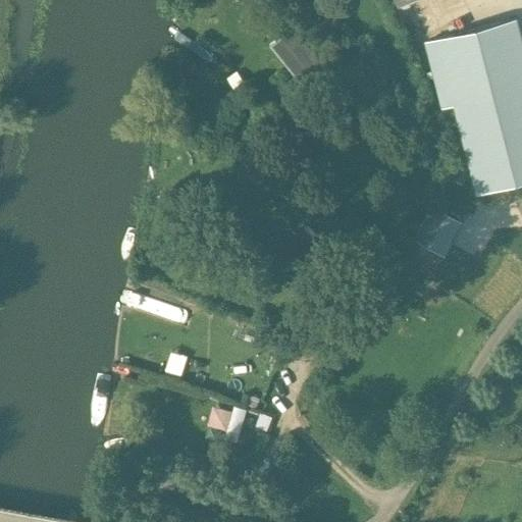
[(521,42),(516,18),(425,42),(441,104),(442,108),(453,105),(476,194),(521,181),(521,42)]
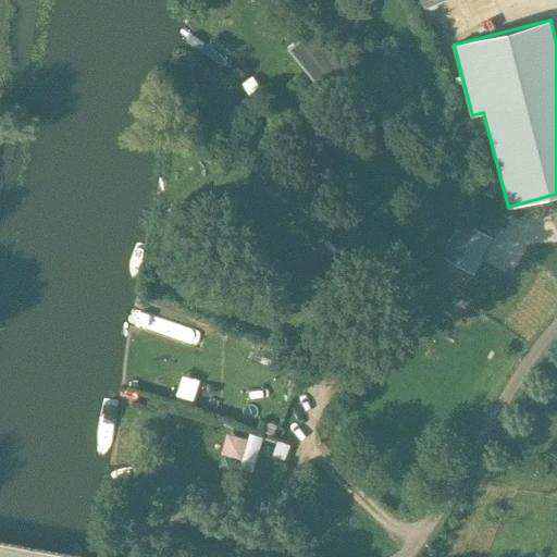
[(298,45),(289,52),(318,88),(339,71),(325,53),(311,35),(298,45)]
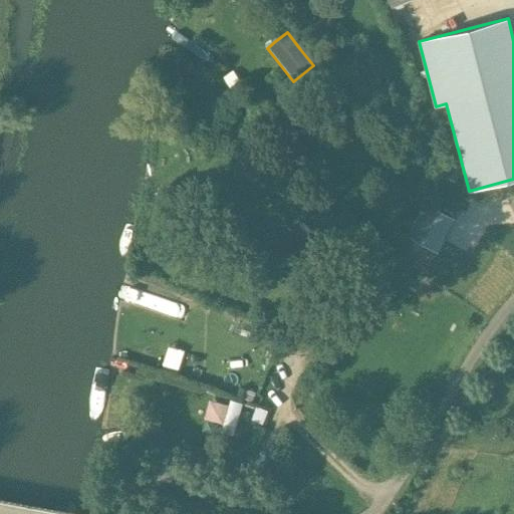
[(426,201),(407,234),(438,252),(445,239),(444,237),(455,218),(426,201)]
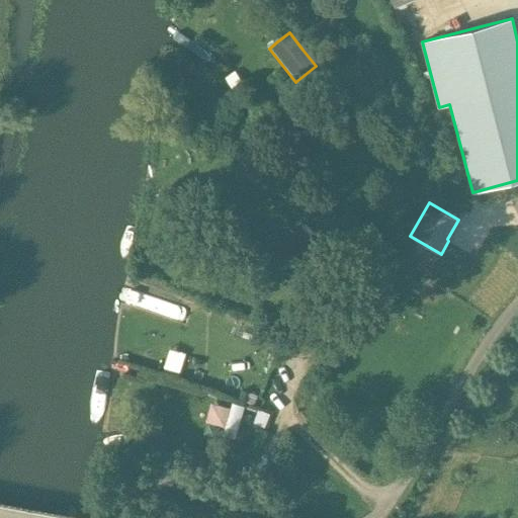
[(164,367),(179,370),(183,351),(168,348),(164,367)]
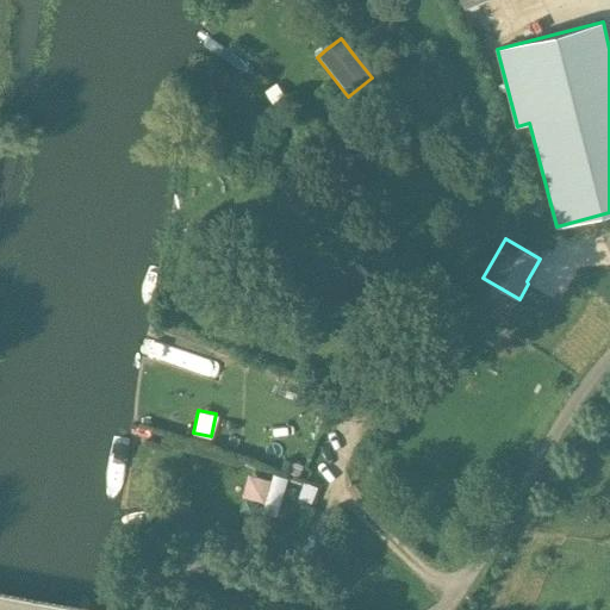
[(261,511),(284,515),(290,478),(268,474),(261,511)]
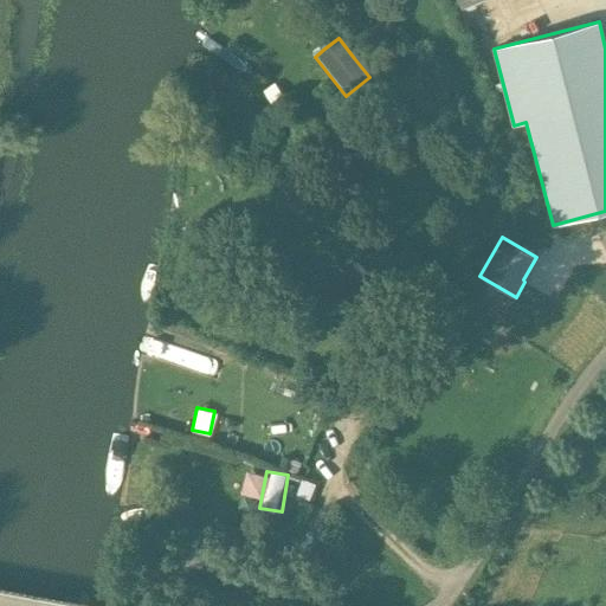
[(300,478),(294,492),(308,497),(313,483),(300,478)]
